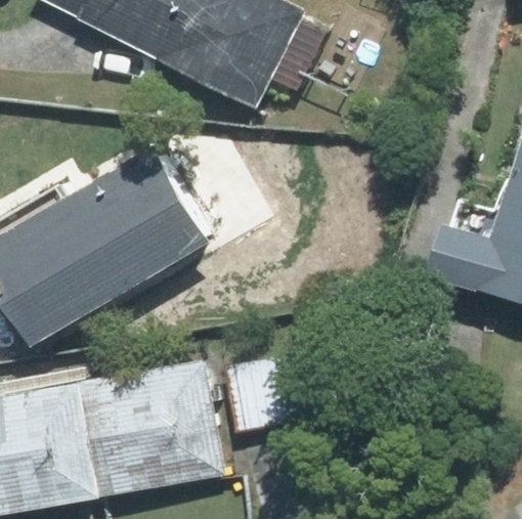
[(41,0),(253,109),(303,10),(283,0),(41,0)]
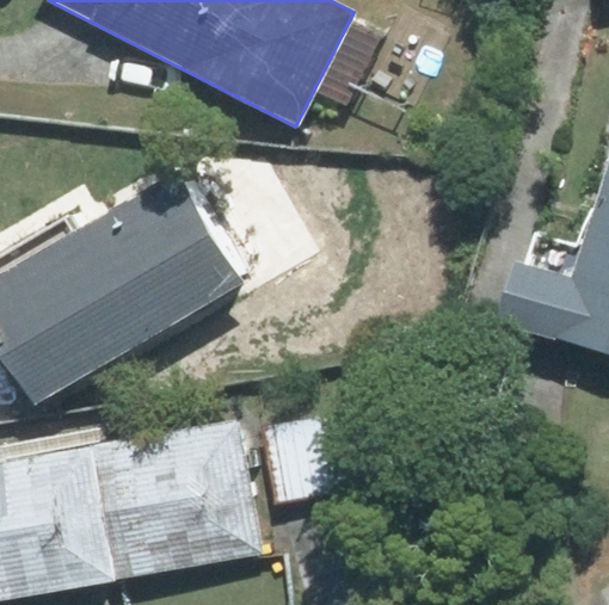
[(608,143),(571,279),(510,263),(492,322),(608,355),(608,143)]
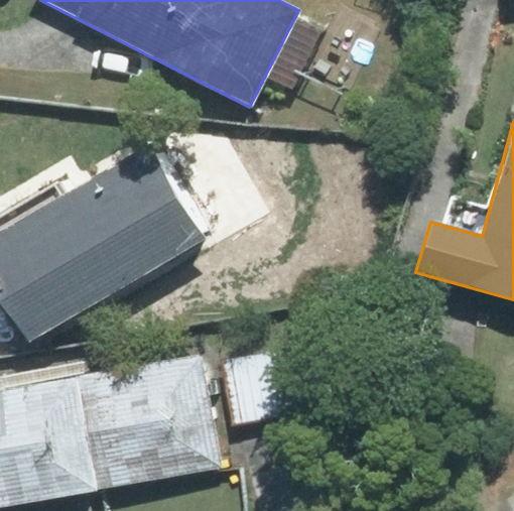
[(144,141),(0,225),(0,298),(26,344),(97,303),(203,242),(144,141)]
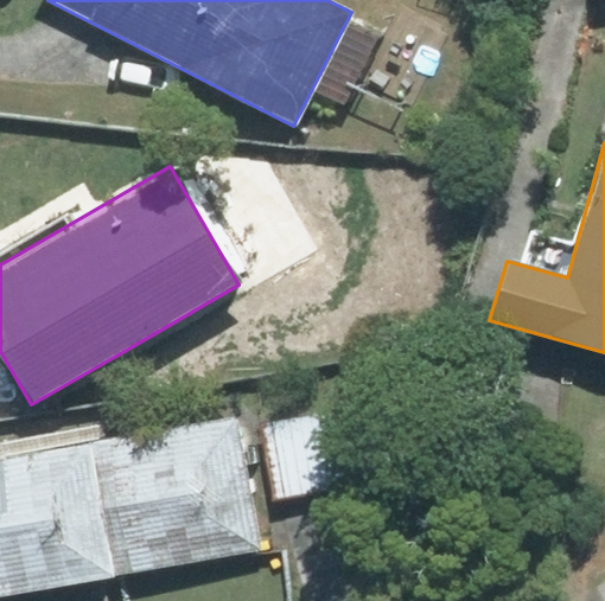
[(350,406),(259,421),(271,496),(363,480),(350,406)]
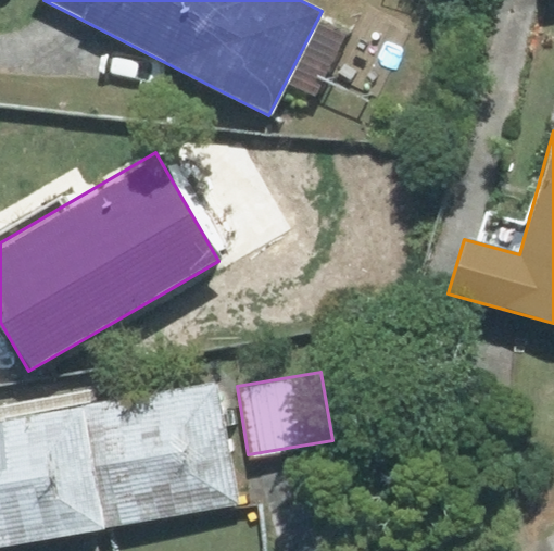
[(215,384),(0,423),(0,548),(237,505),(215,384)]
